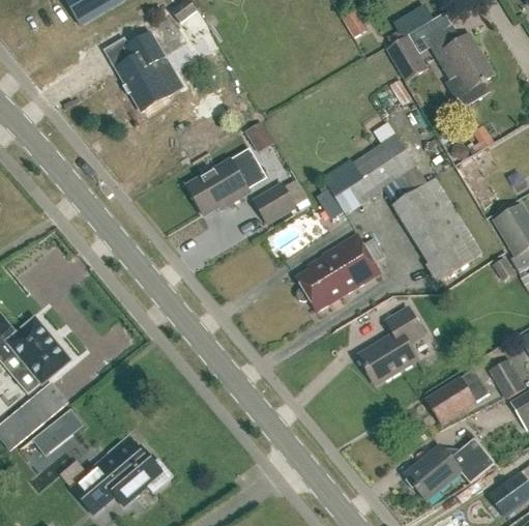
[(64,0),(80,25),(120,0),(64,0)]
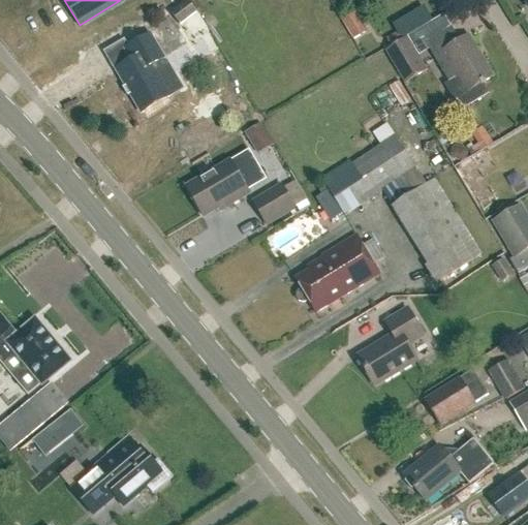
[(180,22),(195,9),(188,0),(182,0),(169,9),(180,22)]
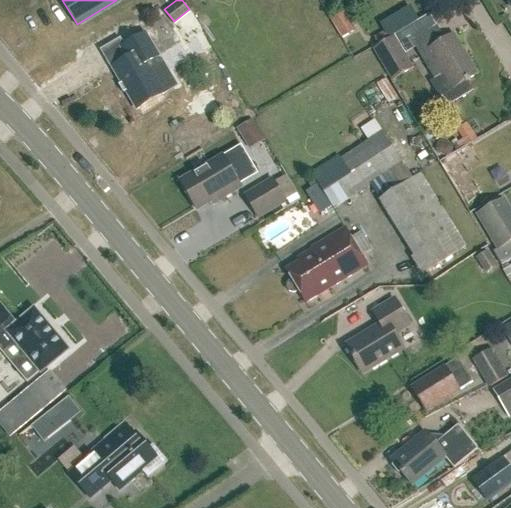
[(395,11),(378,20),(388,36),(393,33),(404,27),(395,11)]
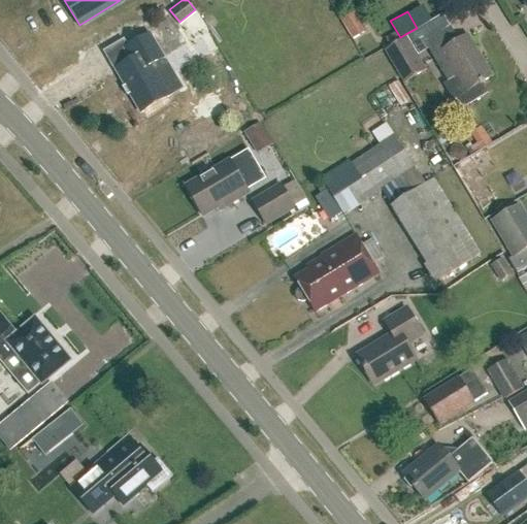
[(481,83),(483,80),(482,79),(492,73),(467,33),(458,38),(450,25),(424,40),(448,80),(447,85),(458,102),(462,103),(483,91),(484,87),(481,83)]
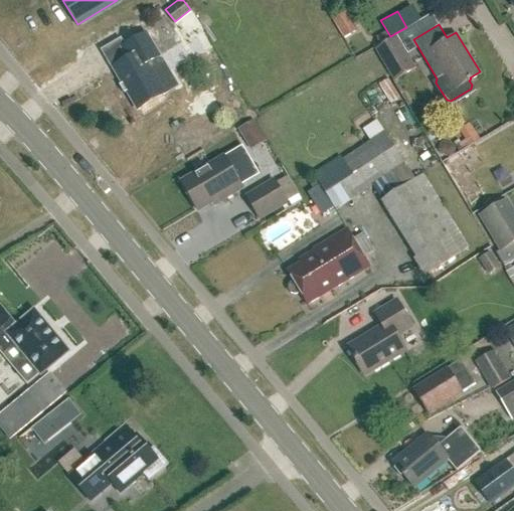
[(130,54),(112,64),(122,80),(119,82),(124,92),(127,90),(137,107),(139,106),(137,103),(160,89),(162,93),(164,92),(163,90),(164,90),(164,89),(175,82),(160,56),(159,54),(145,30),(124,43),(130,54)]
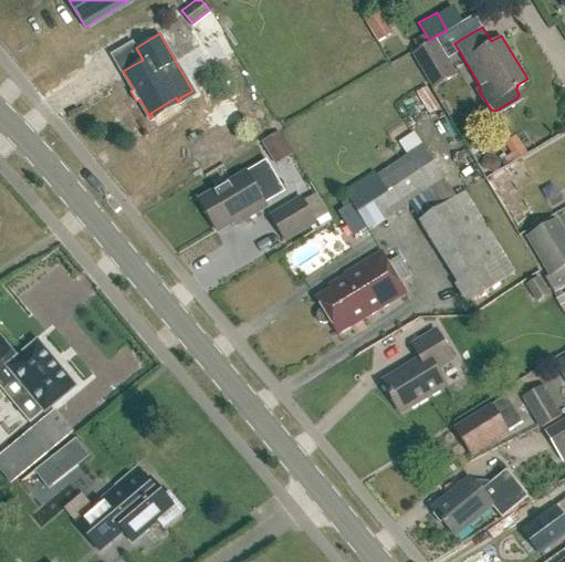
[(432,85),(456,72),(435,37),(429,40),(411,51),(432,85)]
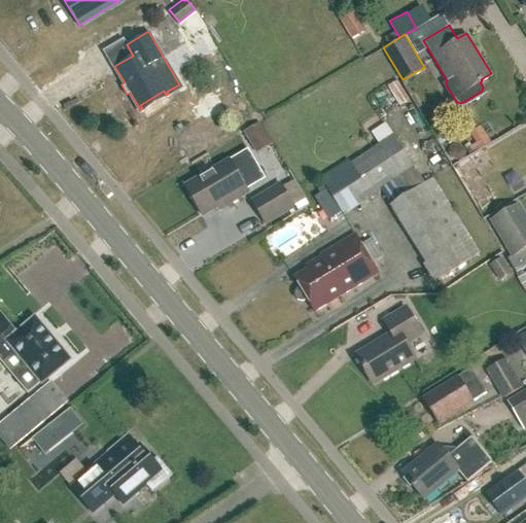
[(343,212),(413,165),(392,132),(321,178),(343,212)]
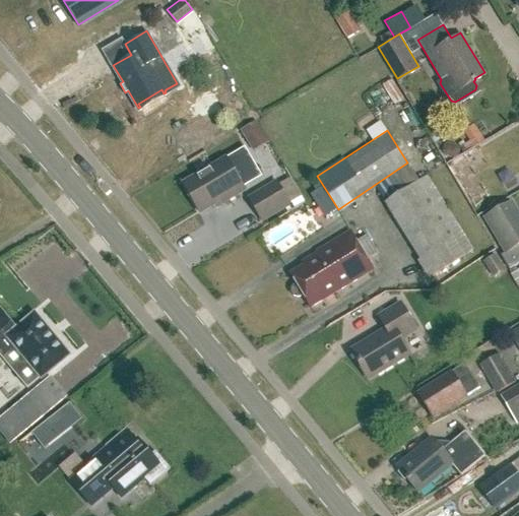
[(224,155),(182,181),(199,210),(222,196),(223,198),(243,187),(239,180),(258,169),(244,144),(224,155)]
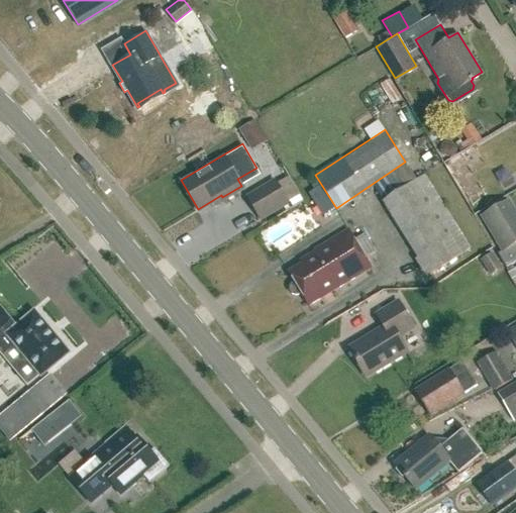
[(428,272),(469,245),(423,173),(383,199),(428,272)]
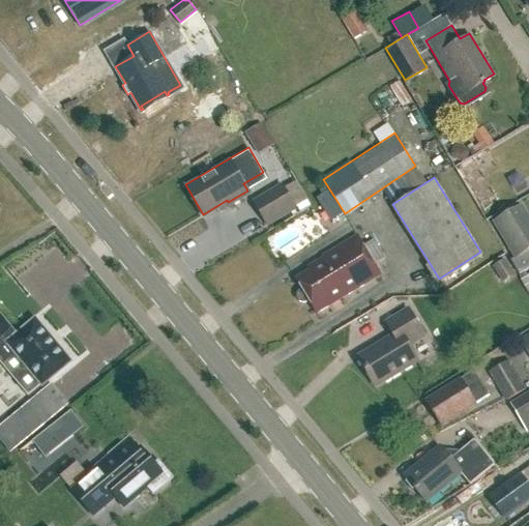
[(252,198),(266,223),(296,206),(281,180),(252,198)]
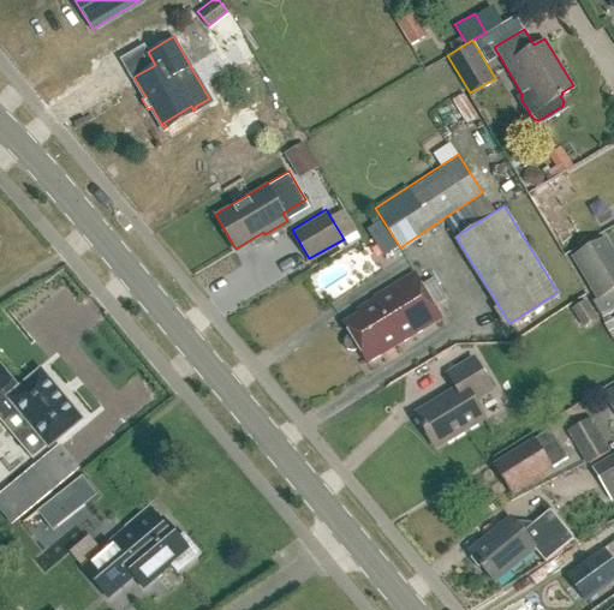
[(598,298),(613,288),(613,252),(603,235),(573,253),(598,298)]
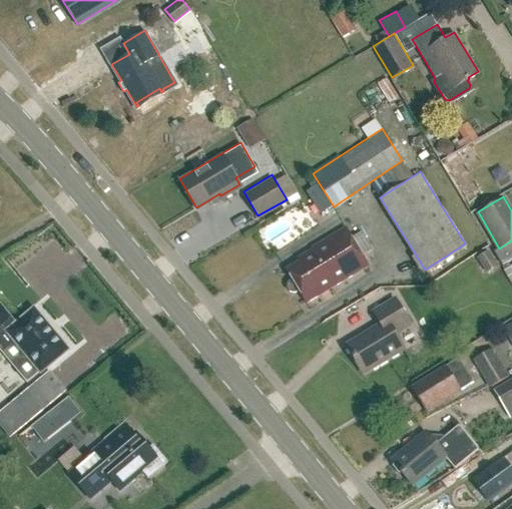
[(299,260),(285,269),(291,278),(289,279),(287,283),(286,287),(288,290),(292,291),(296,291),(298,290),(305,302),(368,264),(362,253),(372,247),(361,229),(351,235),(345,225),(311,245),(312,247),(297,257),(299,260)]
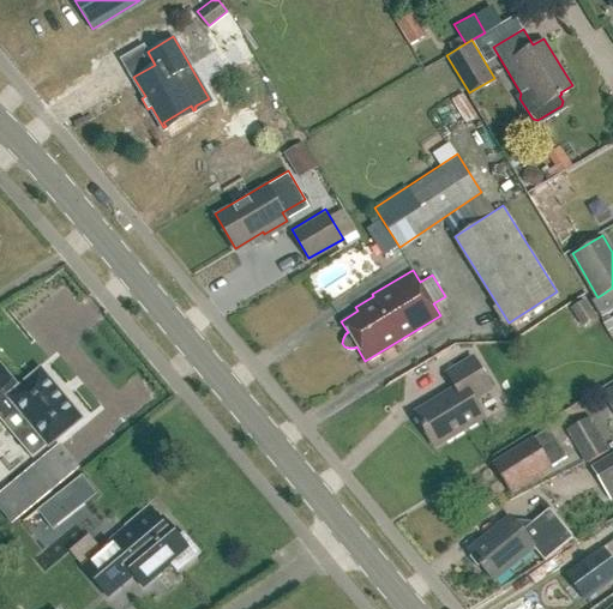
[(437,444),(484,416),(473,398),(491,387),(473,356),(446,372),(455,387),(414,411),(424,428),(426,427),(437,444)]
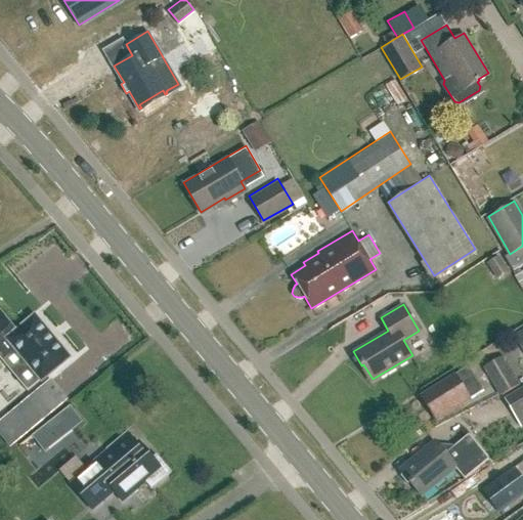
[(0,356),(27,389),(40,378),(41,379),(69,355),(34,314),(14,330),(0,312),(0,356)]
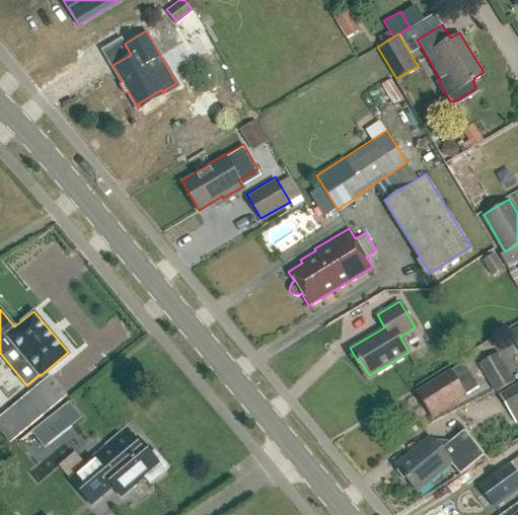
[(494,389),(514,378),(498,350),(477,362),(494,389)]
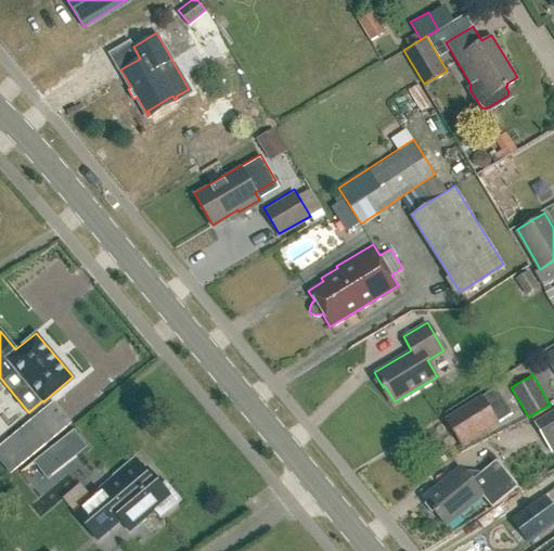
[(480,397),(446,418),(462,444),(511,412),(495,386),(479,396),(480,397)]
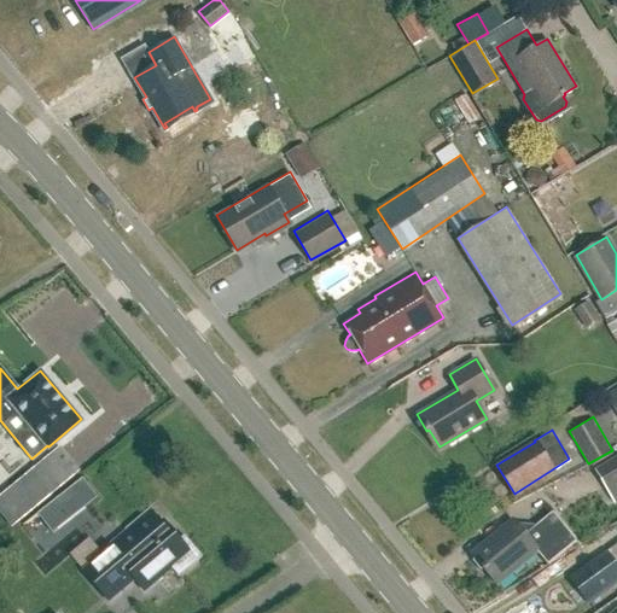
[(616,500),(616,451),(593,467),(615,502),(616,500)]
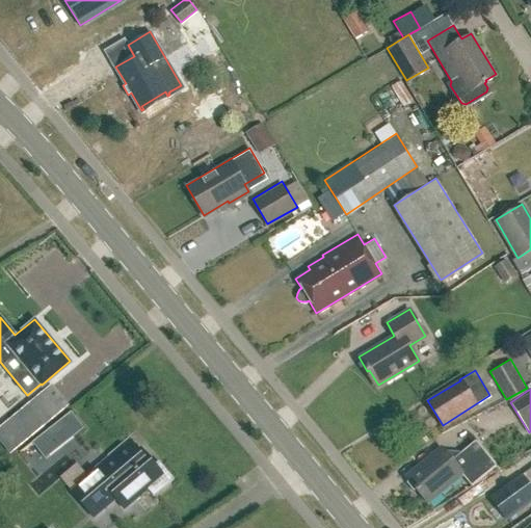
[(26,404),(0,424),(0,439),(9,451),(42,425),(26,404)]
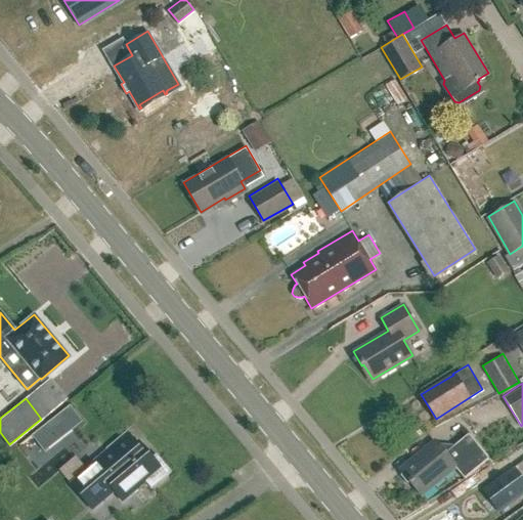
[(82,420),(70,403),(31,433),(43,449),(82,420)]
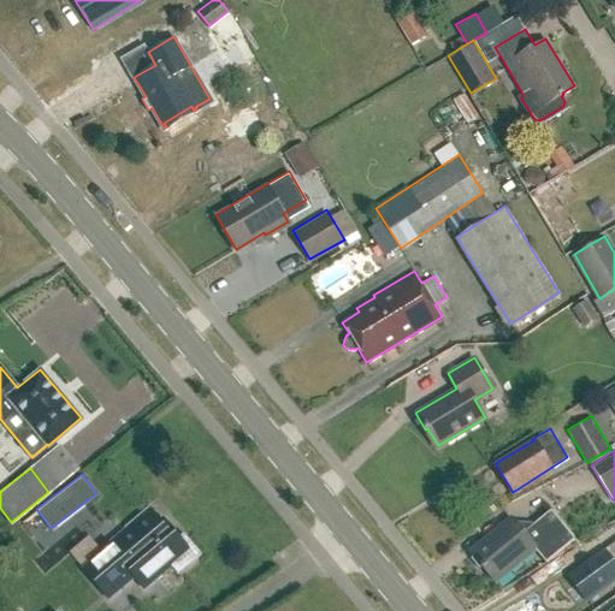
[(161,517),(159,520),(149,508),(106,544),(108,545),(82,567),(106,595),(132,575),(142,586),(171,562),(177,569),(197,553),(183,535),(179,538),(161,517)]
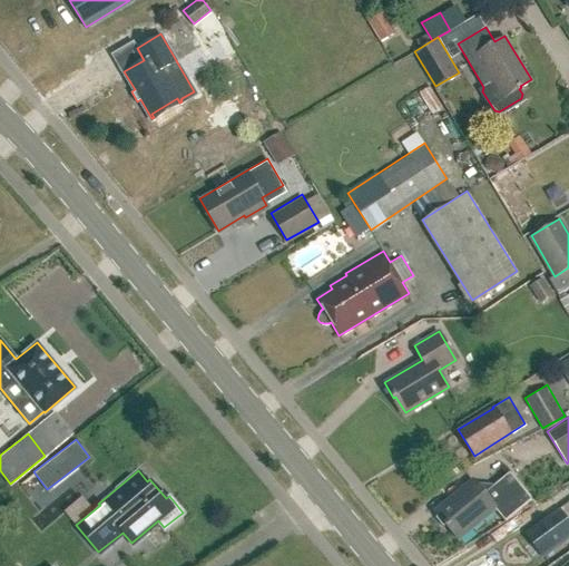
[(483,491),(474,481),(472,478),(434,509),(458,537),(494,507),(504,519),(530,498),(509,471),(494,482),(483,491)]
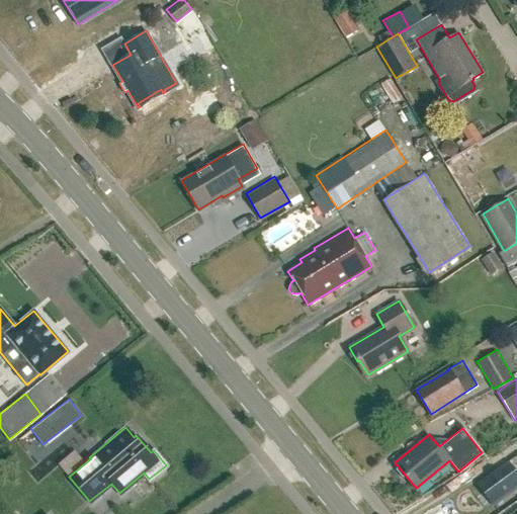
[(516,454),(479,482),(493,503),(516,486),(516,454)]
